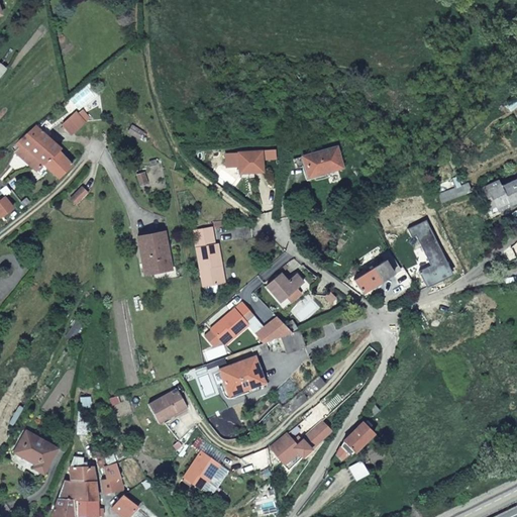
[(77,114),(83,122),(88,117),(81,110),(77,114)]
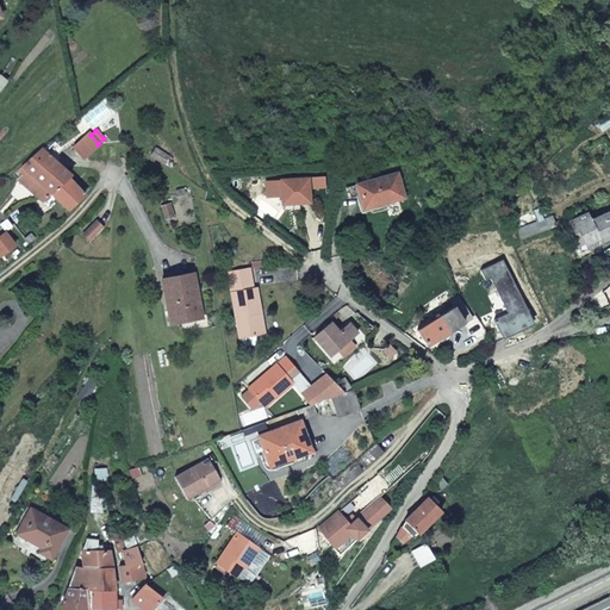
[(91,135),(88,132),(72,148),(82,159),(98,144),(91,135)]
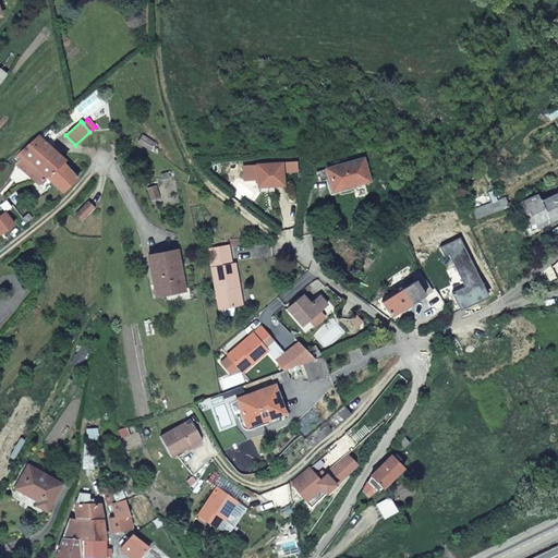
[(63,162),(37,136),(17,150),(23,156),(14,165),(17,168),(19,166),(23,170),(22,172),(35,186),(46,177),(60,166),(63,162)]
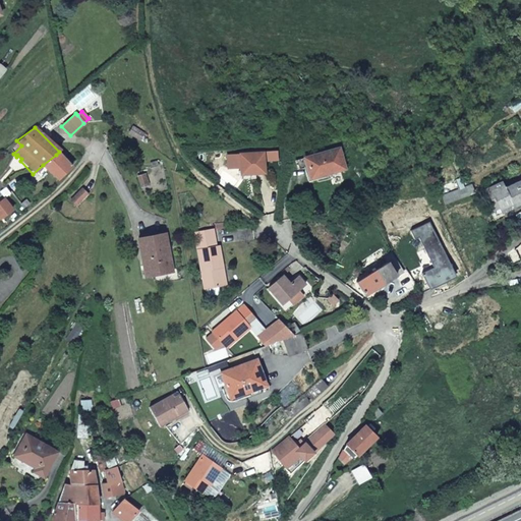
[(129,128),(126,134),(138,142),(142,136),(129,128)]
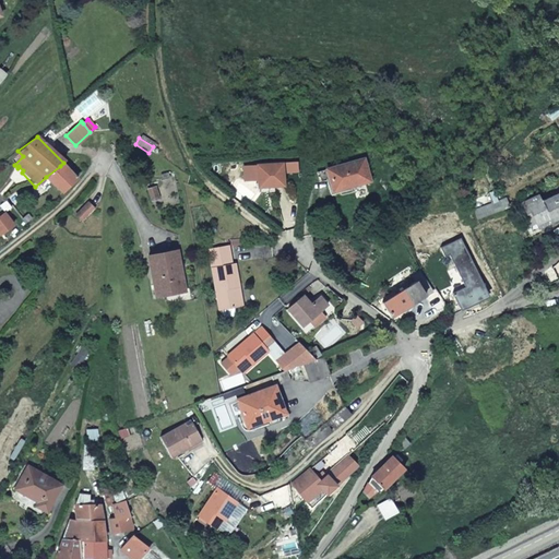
[(331,191),(367,180),(360,158),(324,169),(331,191)]
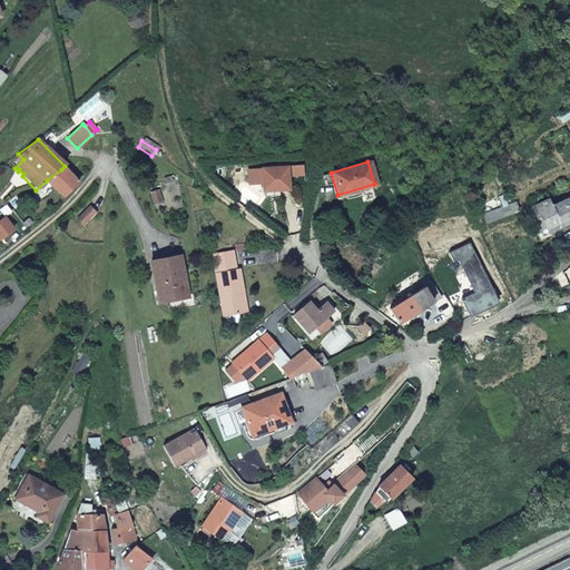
[(49,183),(67,202),(79,187),(61,169),(47,180),(49,183)]
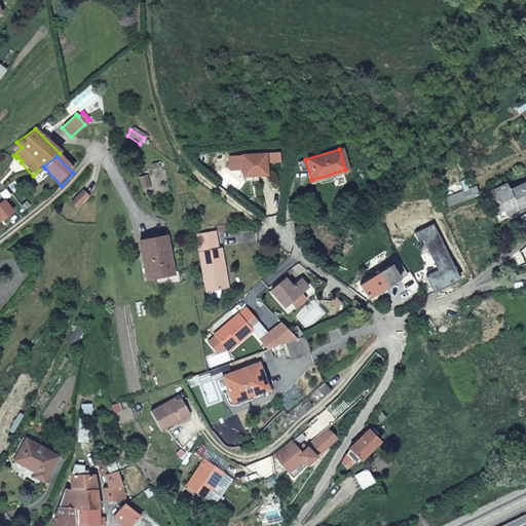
[(262,157),(239,159),(241,175),(250,173),(251,179),(265,177),(262,157)]
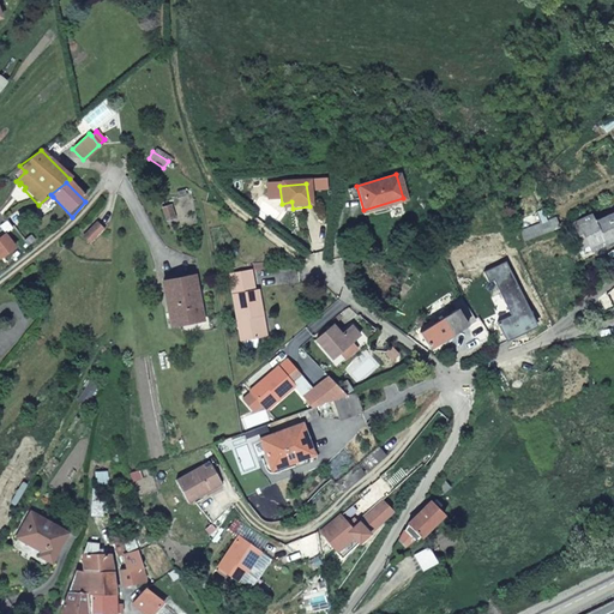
[(53,197),(50,194),(38,205),(41,208),(53,197)]
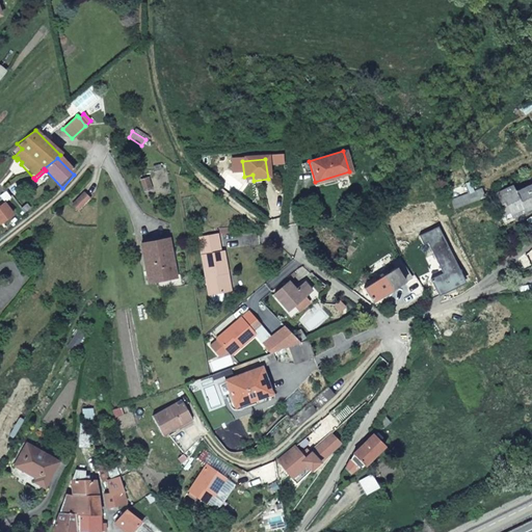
[(466,205),(483,197),(476,181),(459,189),(466,205)]
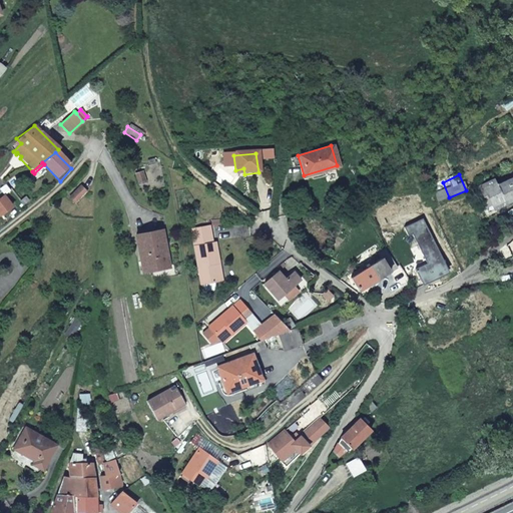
[(505,202),(512,198),(512,175),(499,182),(499,180),(496,181),(495,178),(481,184),(493,208),(505,202)]
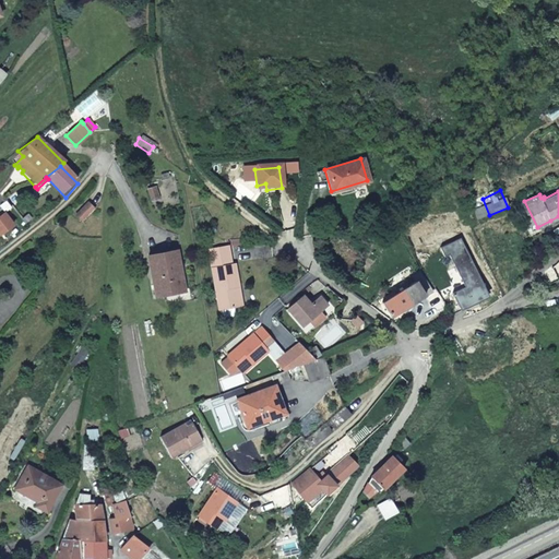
[(520,203),(532,229),(537,227),(524,201),(520,203)]
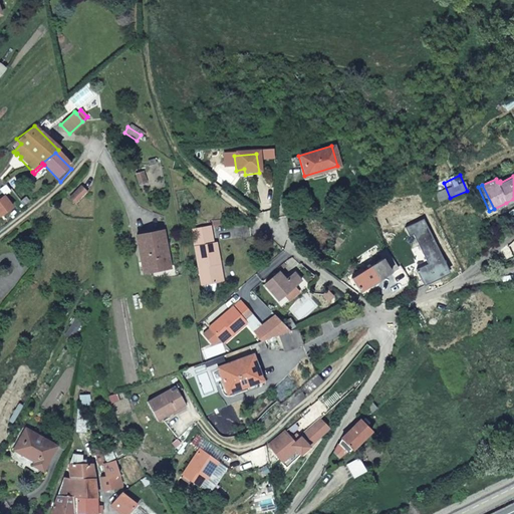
[(78,209),(88,196),(82,192),(72,204),(78,209)]
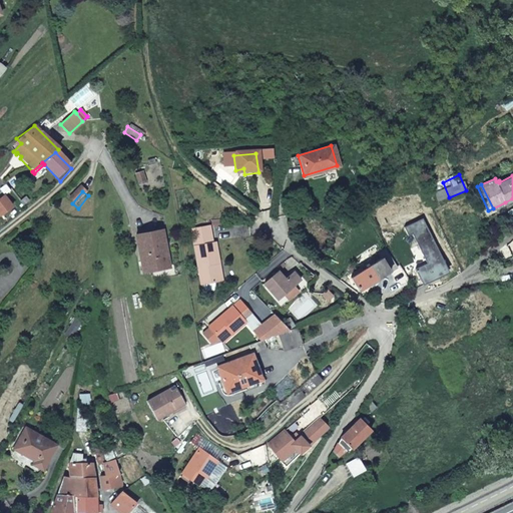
[(2,195),(0,196),(0,214),(10,206),(2,195)]
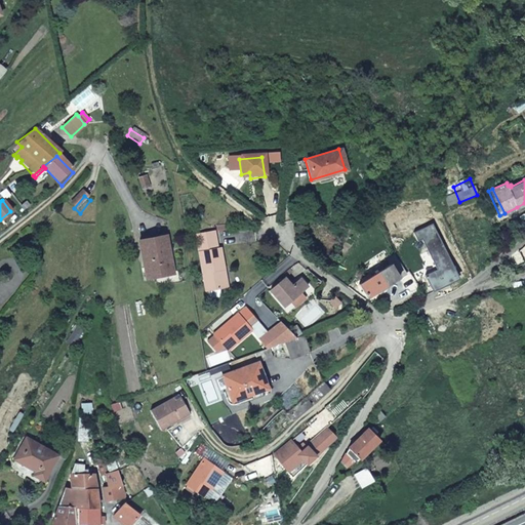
[(18,206),(22,210),(28,205),(25,201),(18,206)]
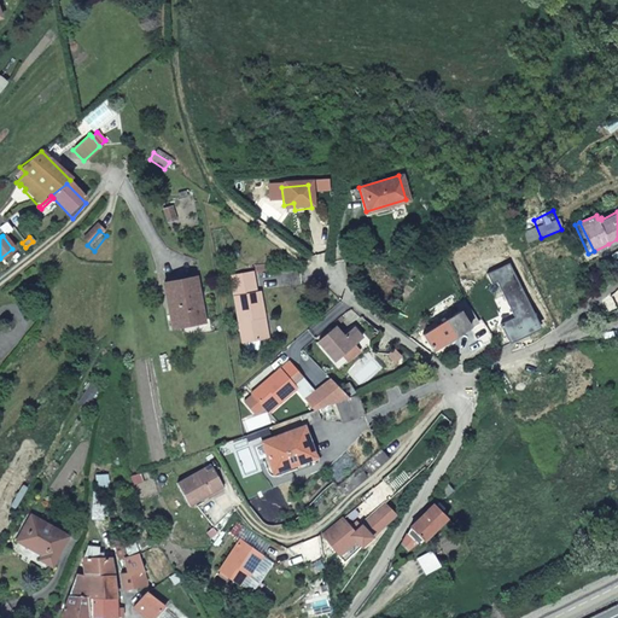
[(229,274),(242,342),(244,342),(257,338),(263,338),(260,316),(263,315),(258,290),(255,290),(251,269),(229,274)]
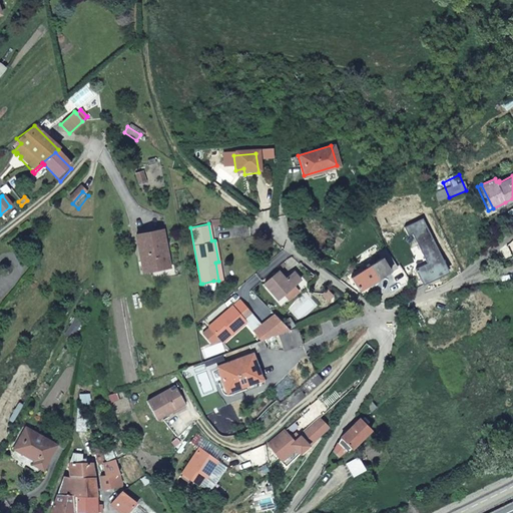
[(142,272),(165,267),(161,244),(164,244),(161,229),(139,234),(143,252),(138,253),(142,272)]
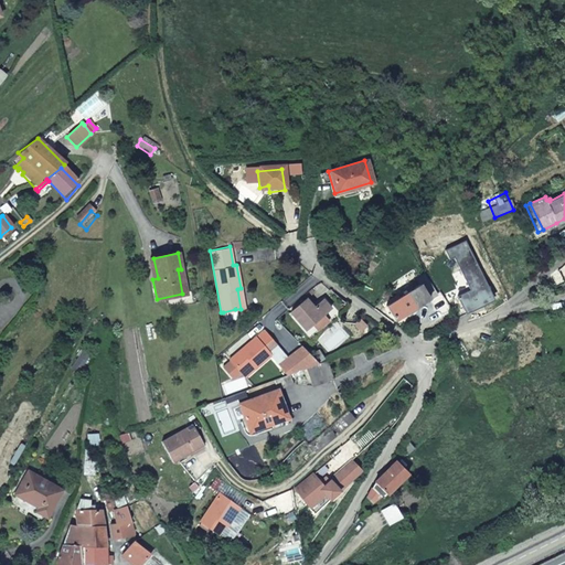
[(148,259),(152,279),(158,278),(153,258),(148,259)]
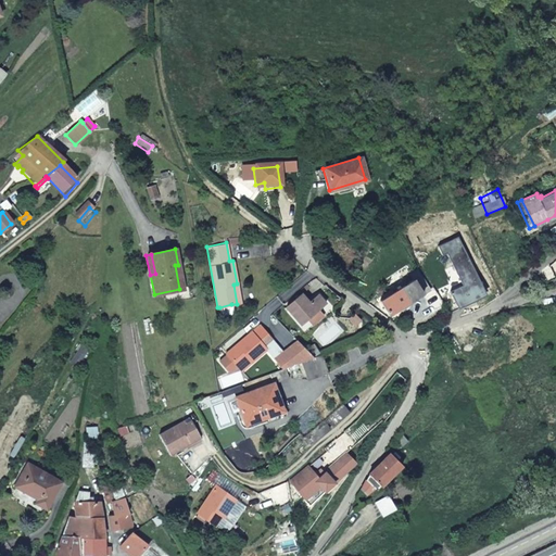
[(175,265),(179,289),(184,289),(178,265),(175,265)]
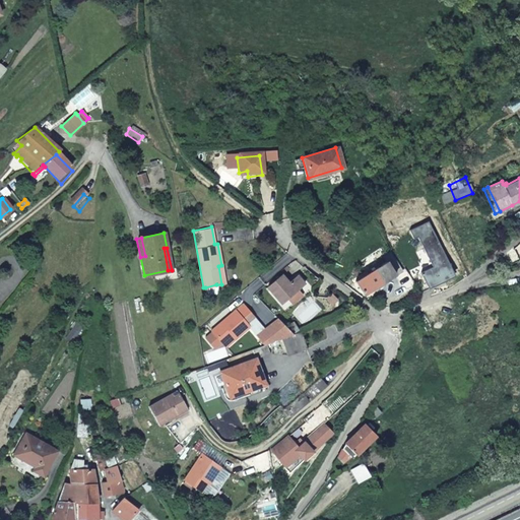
[(384,259),(393,272),(399,268),(388,251),(381,255),(384,259)]
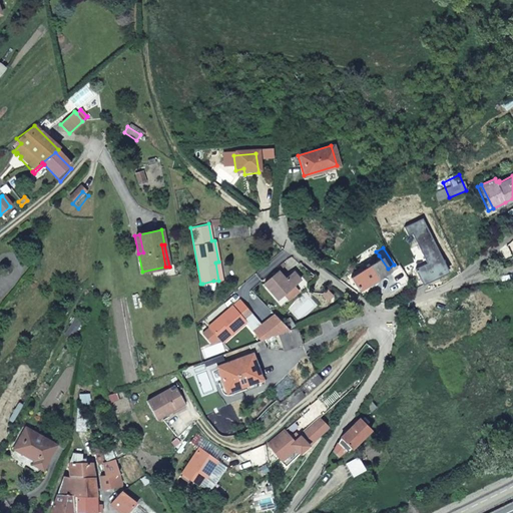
[(379,255),(350,276),(358,289),(388,270),(388,269),(379,255)]
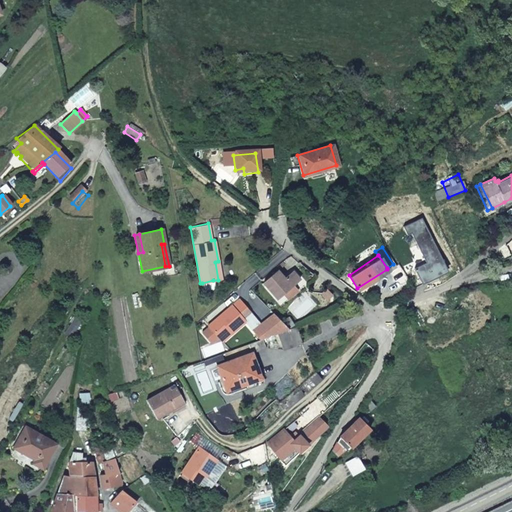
[(277,298),(300,280),(294,271),(285,278),(279,271),(264,283),(277,298)]
